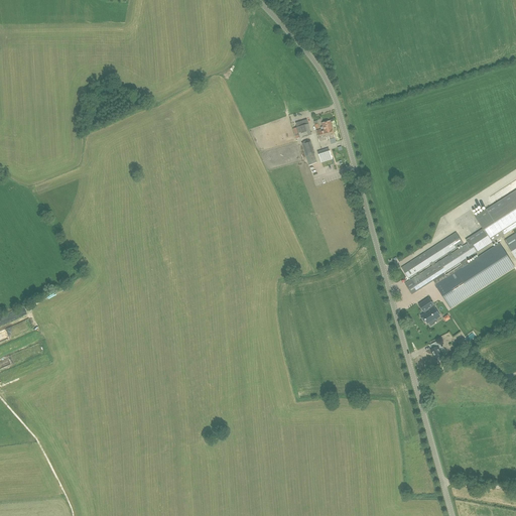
[(296,128),(293,128),(292,129),(295,139),(296,139),(299,138),(300,138),(312,135),(308,124),(307,120),(296,123),(297,127),(296,127),(296,128)]
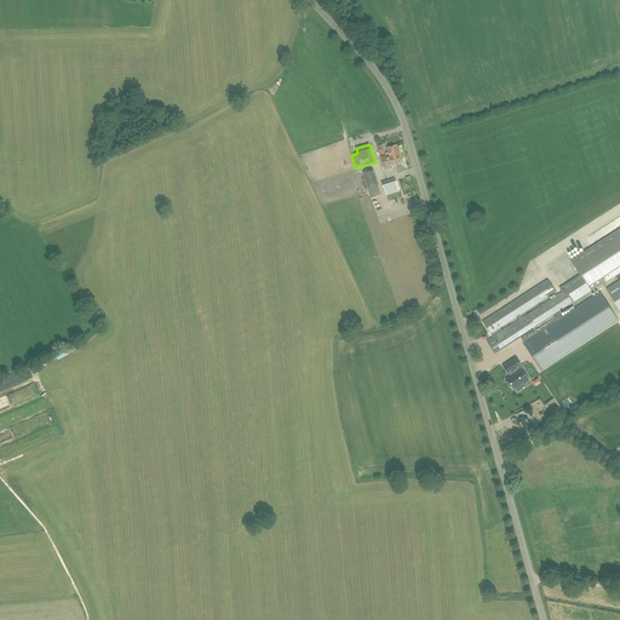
[(399,153),(396,145),(386,148),(389,155),(380,156),(384,170),(402,165),(399,153)]
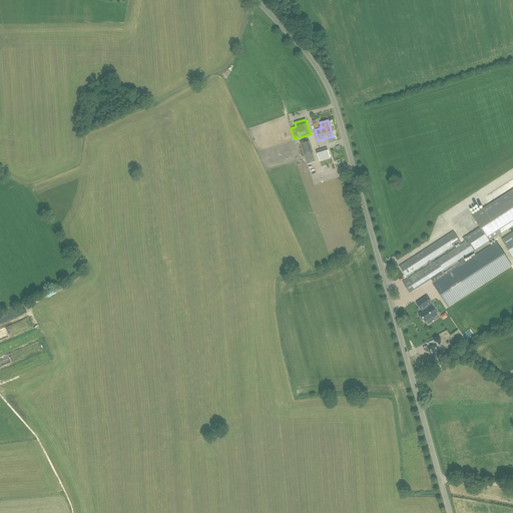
[(305,155),(313,152),(308,139),(300,141),(305,155)]
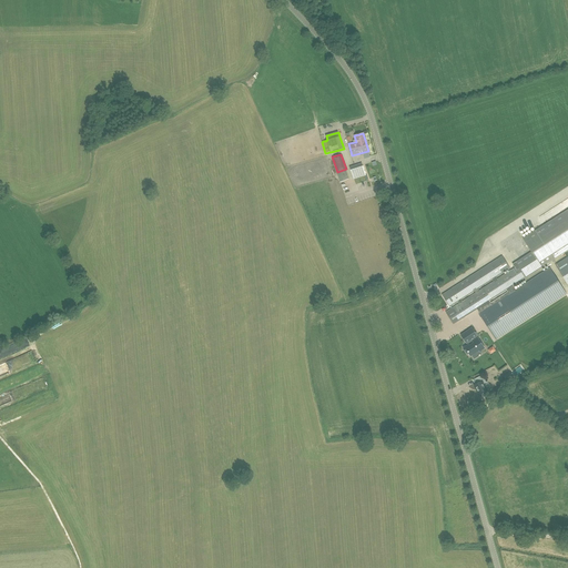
[(367,179),(366,174),(362,164),(351,169),(354,179),(359,176),(362,180),(367,179)]
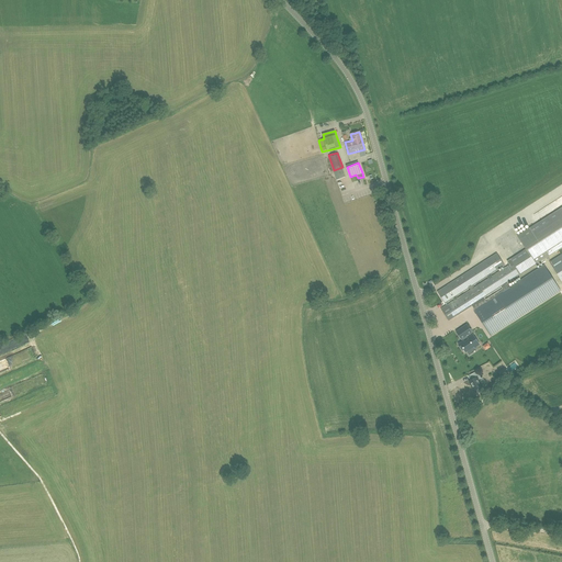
[(341,168),(334,170),(338,180),(345,178),(341,168)]
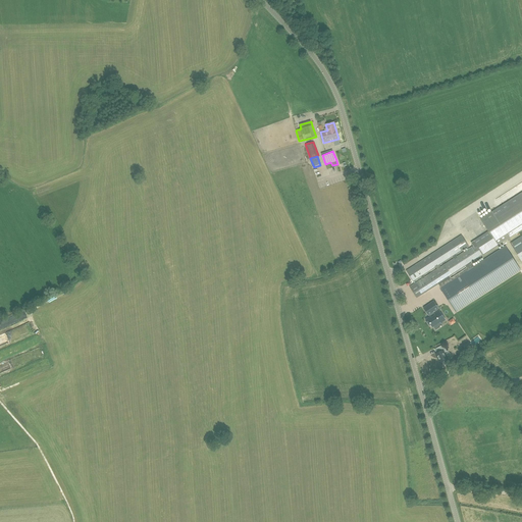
[(515,263),(505,247),(474,266),(472,262),(483,255),(498,245),(498,246),(503,243),(519,232),(521,230),(521,229),(521,192),(480,219),(488,231),(471,243),(473,246),(457,257),(456,255),(469,247),(462,235),(449,244),(407,271),(414,281),(421,276),(422,279),(411,286),(410,286),(417,298),(418,297),(466,266),(468,270),(461,274),(472,291),(475,289),(478,295),(488,288),(485,282),(515,263)]
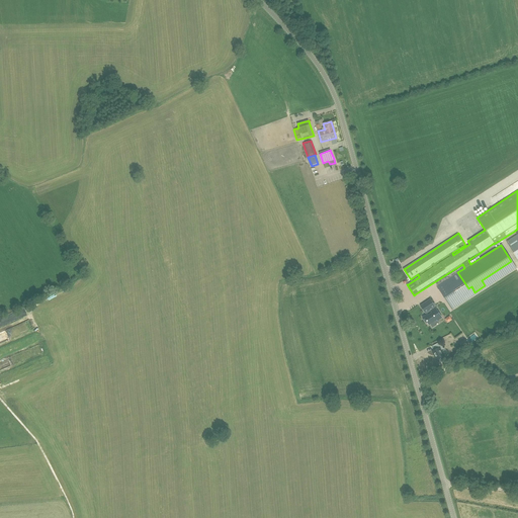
[(507,242),(517,259),(517,229),(515,231),(517,235),(507,242)]
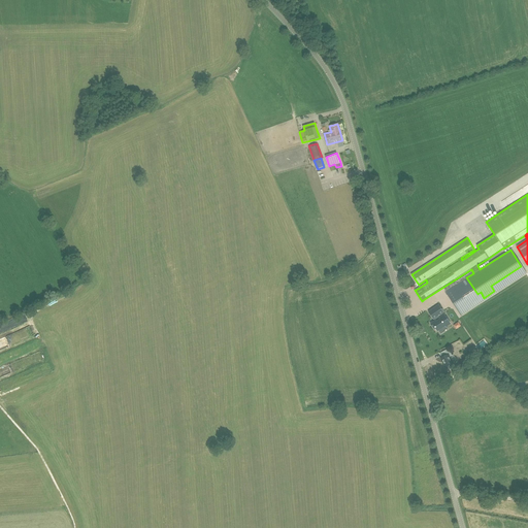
[(444,315),(442,312),(439,307),(430,315),(433,319),(435,318),(437,320),(432,324),(435,329),(436,328),(438,330),(443,326),(444,327),(451,323),(444,315)]
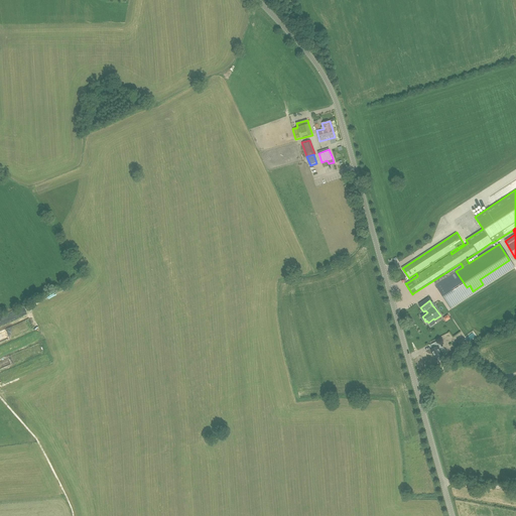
[(469,340),(467,337),(464,339),(463,338),(458,342),(462,348),(467,343),(469,340)]
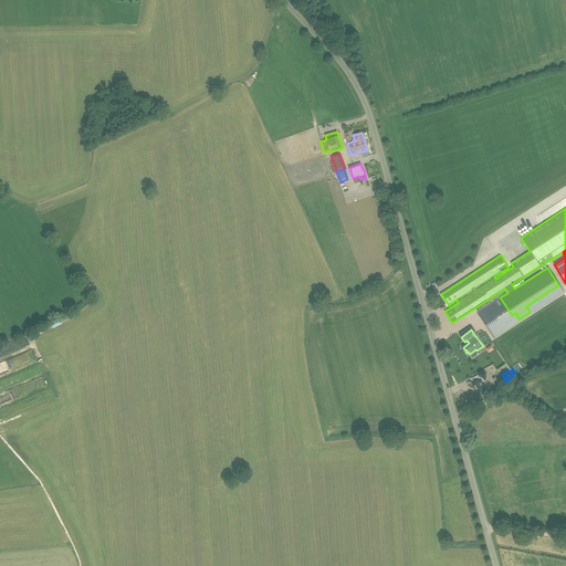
[(483,394),(482,392),(482,391),(485,389),(482,383),(484,381),(481,374),(473,378),(475,383),(472,384),(478,394),(478,395),(479,396),(480,396),(481,396),(482,395),(483,394)]
